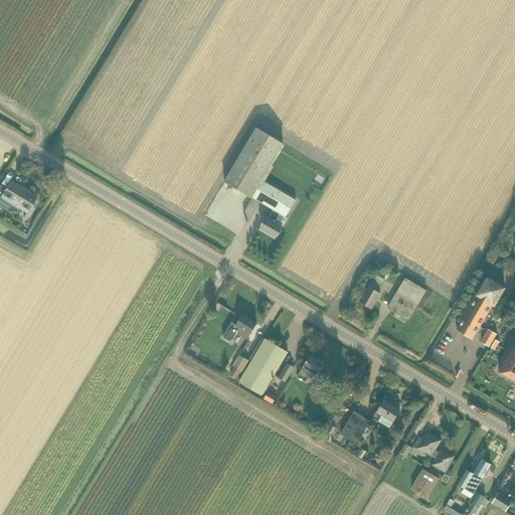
[(256,128),(224,182),(252,198),(274,210),(269,217),(268,216),(261,229),(276,238),(288,218),(287,217),(296,200),(266,182),(272,170),(309,192),(320,172),(282,150),(285,144),(256,128)]
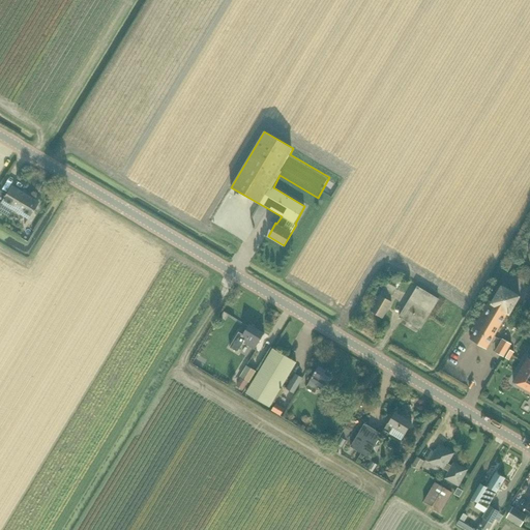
[(29,219),(40,202),(11,184),(6,194),(0,189),(0,207),(2,204),(29,219)]
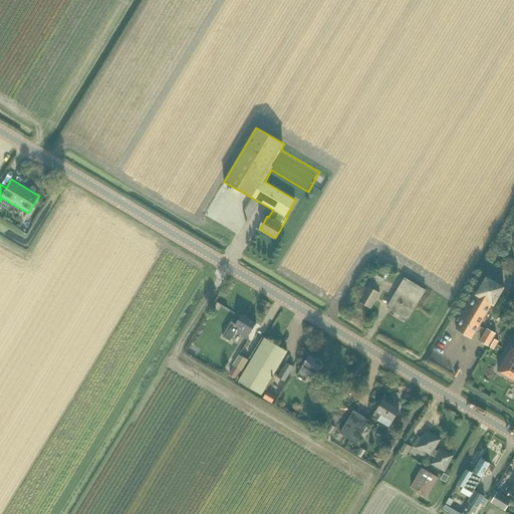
[(381,286),(386,279),(390,273),(387,271),(388,270),(380,265),(376,272),(380,274),(379,275),(375,273),(367,287),(359,301),(371,308),(380,293),(375,290),(378,284),(381,286)]
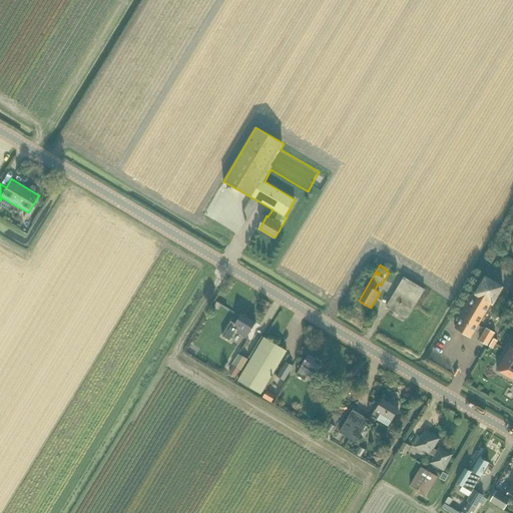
[(426,290),(405,277),(386,307),(407,320),(426,290)]
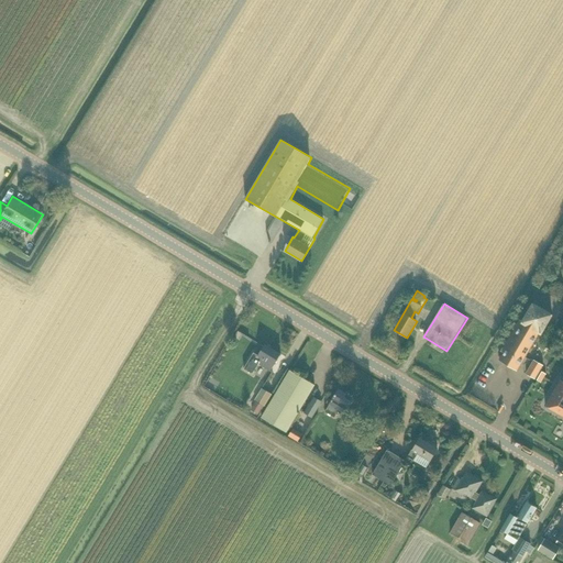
[(552,315),(533,304),(522,322),(520,320),(501,351),(504,353),(499,361),(517,371),(539,333),(541,334),(552,315)]
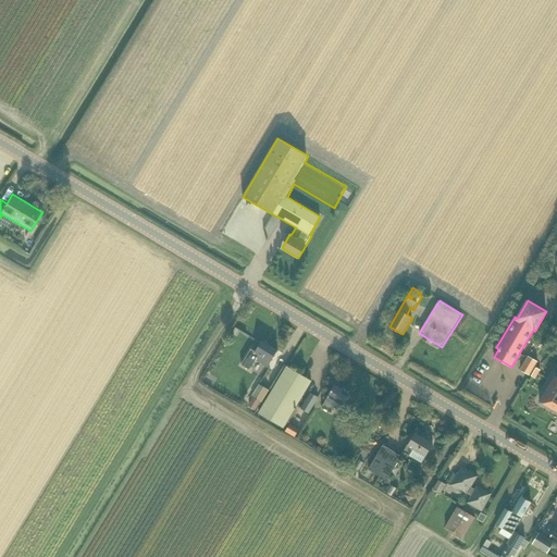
[(235,329),(232,335),(237,338),(242,332),(235,329)]
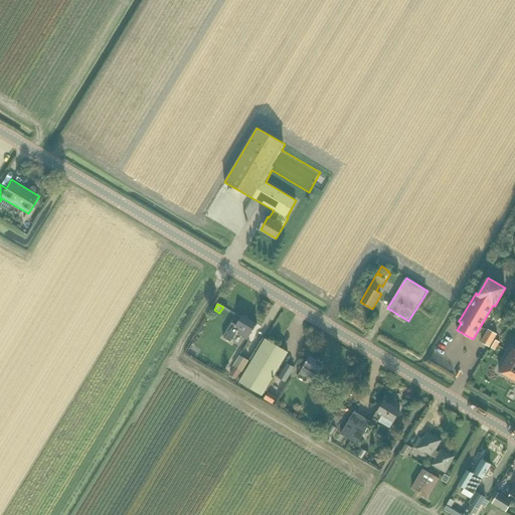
[(505,329),(511,320),(500,313),(494,323),(505,329)]
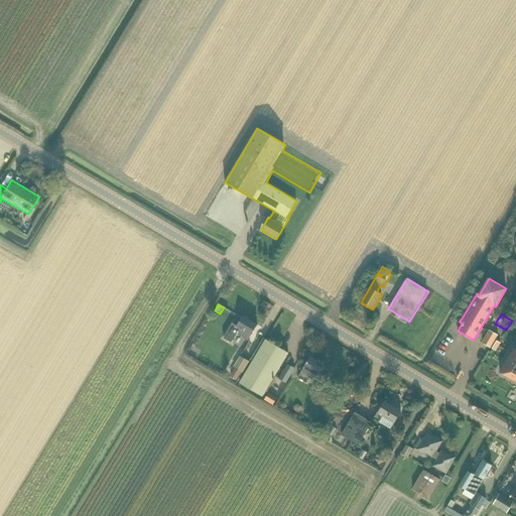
[(233,324),(224,339),(231,344),(238,334),(248,340),(258,324),(244,315),(237,326),(233,324)]
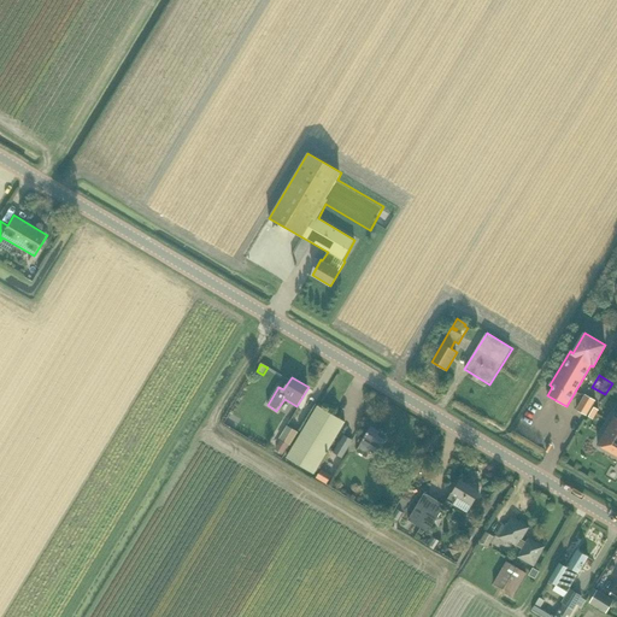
[(586,395),(577,410),(586,416),(595,400),(586,395)]
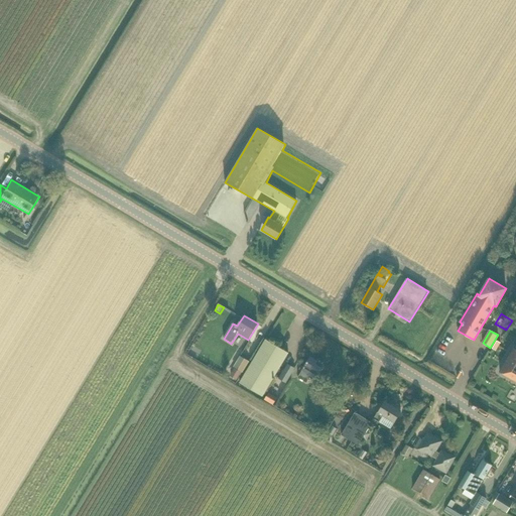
[(289,353),(266,339),(240,383),(263,397),(289,353)]
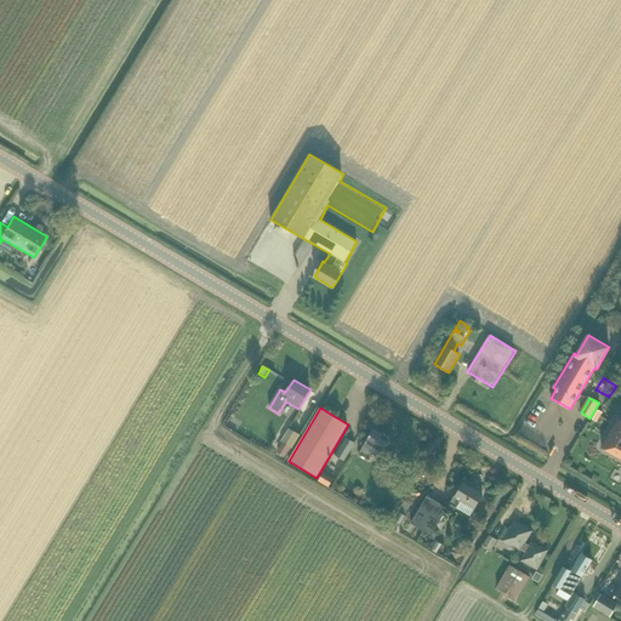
[(620,421),(617,420),(602,448),(620,459),(620,421)]
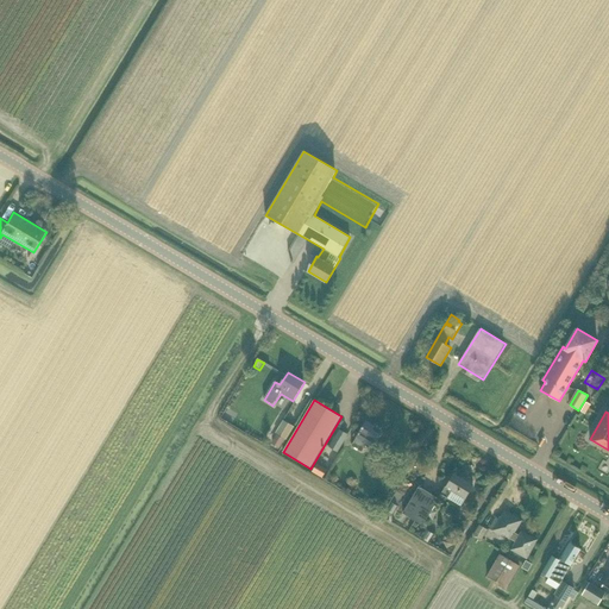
[(284,420),(276,433),(277,434),(287,440),(295,426),(284,420)]
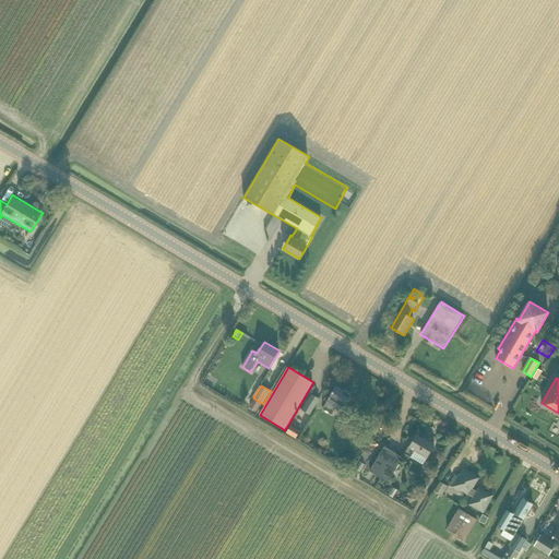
[(353,395),(336,385),(323,408),(333,414),(336,409),(342,413),(353,395)]
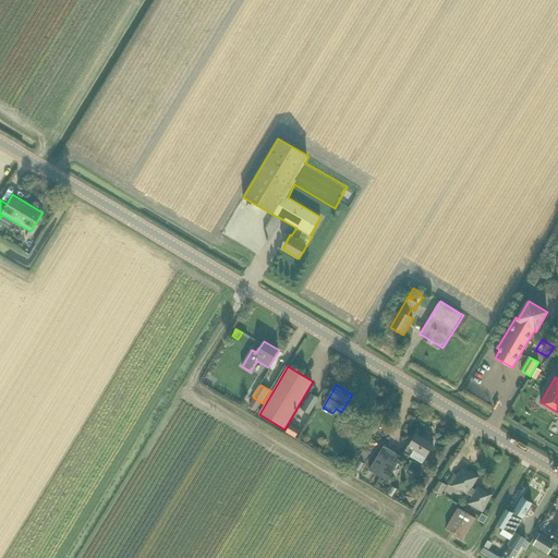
[(311,414),(319,399),(312,393),(302,410),(311,414)]
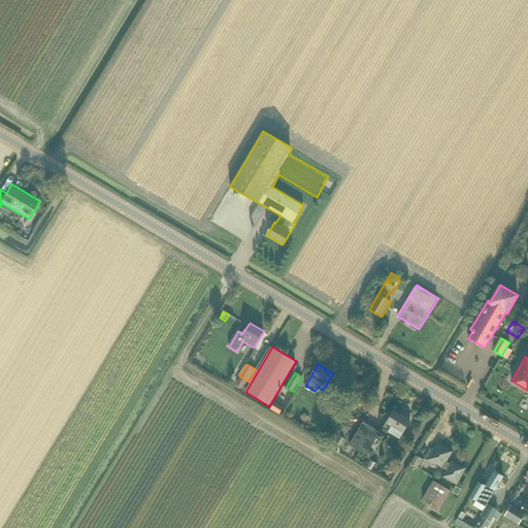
[(240,376),(235,385),(244,390),(249,382),(240,376)]
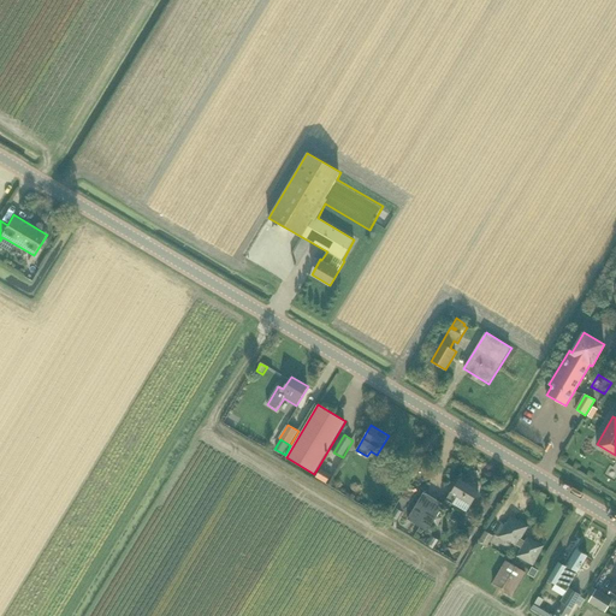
[(317,477),(326,483),(331,475),(321,468),(317,477)]
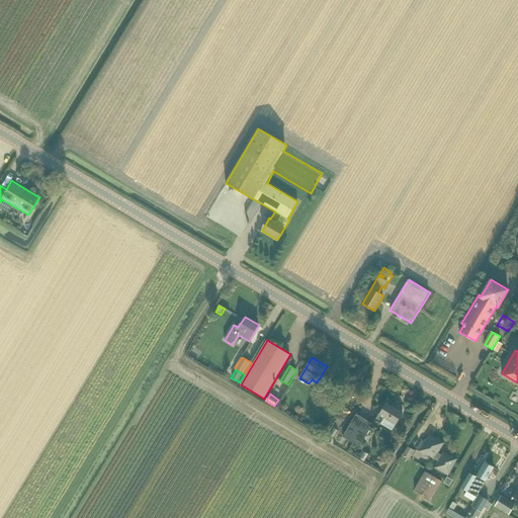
[(404,413),(386,403),(375,420),(381,424),(385,418),(397,425),(404,413)]
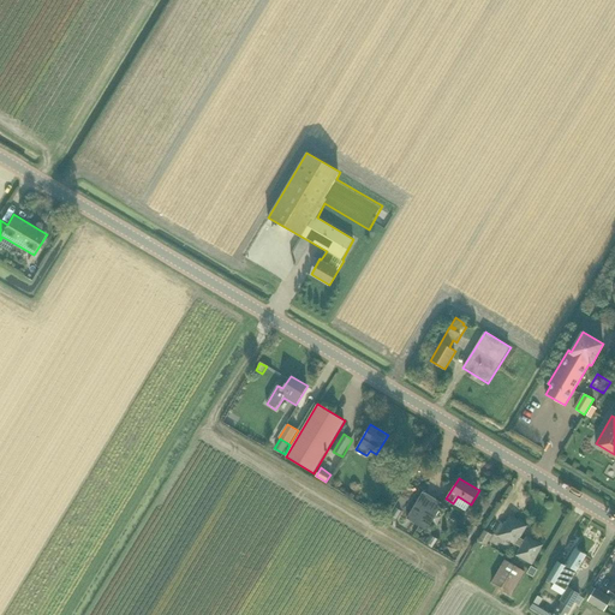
[(407,519),(427,531),(428,531),(445,503),(423,491),(417,502),(413,501),(412,503),(411,502),(407,508),(411,511),(407,518),(407,519)]
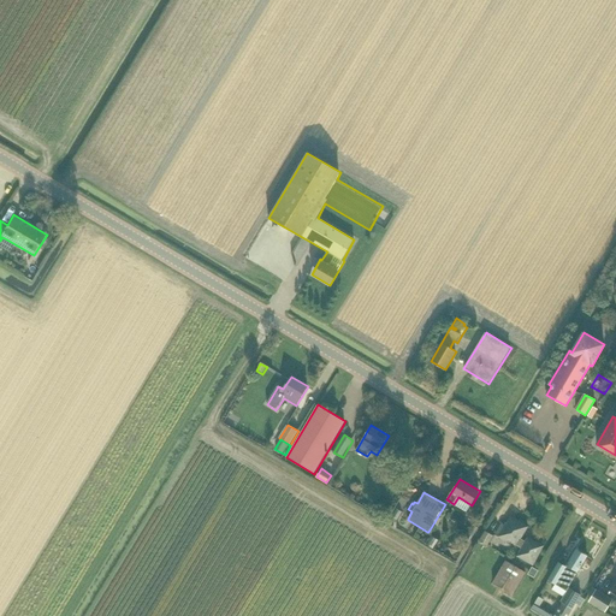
[(521,539),(528,527),(511,515),(505,525),(502,522),(496,534),(510,544),(511,543),(517,546),(521,549),(517,557),(534,566),(544,545),(528,537),(525,540),(521,539)]
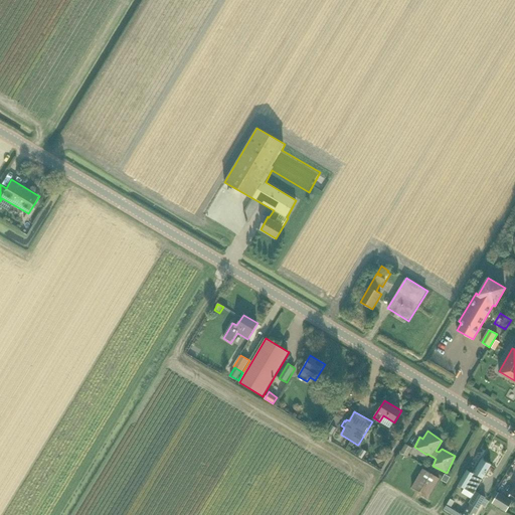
[(405,444),(401,452),(407,456),(412,448),(405,444)]
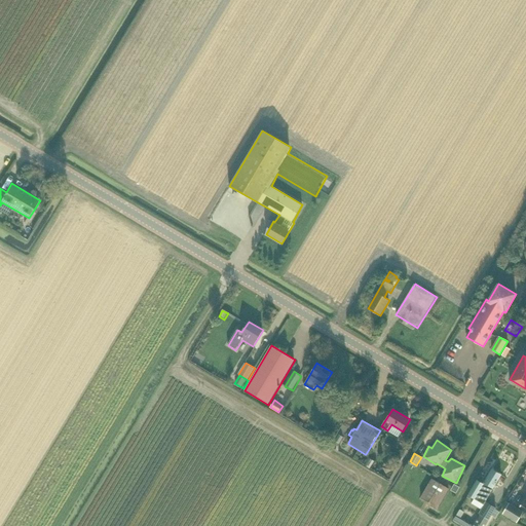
[(369,457),(365,464),(370,467),(375,461),(369,457)]
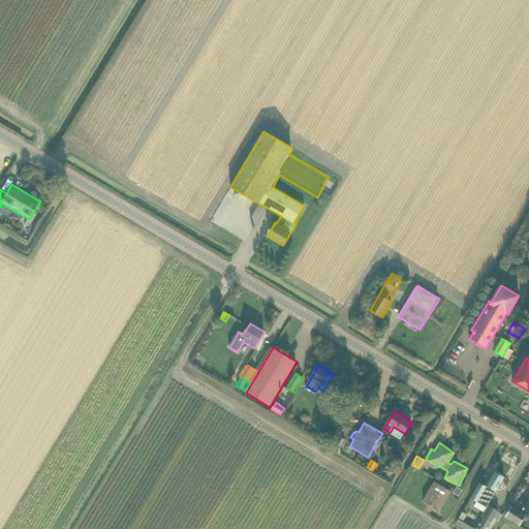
[(392,467),(385,470),(389,476),(395,472),(392,467)]
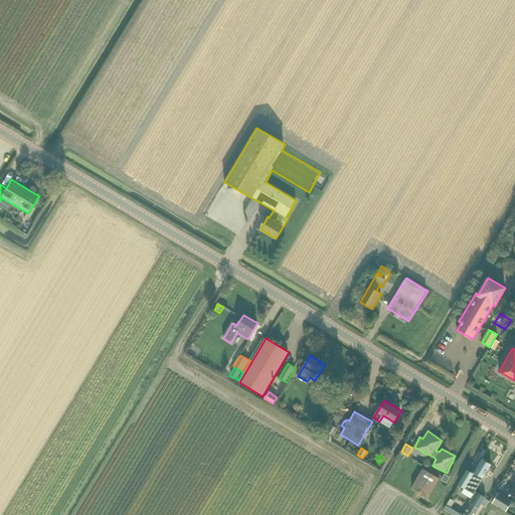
[(491,465),(483,460),(482,460),(474,474),(482,479),(491,465)]
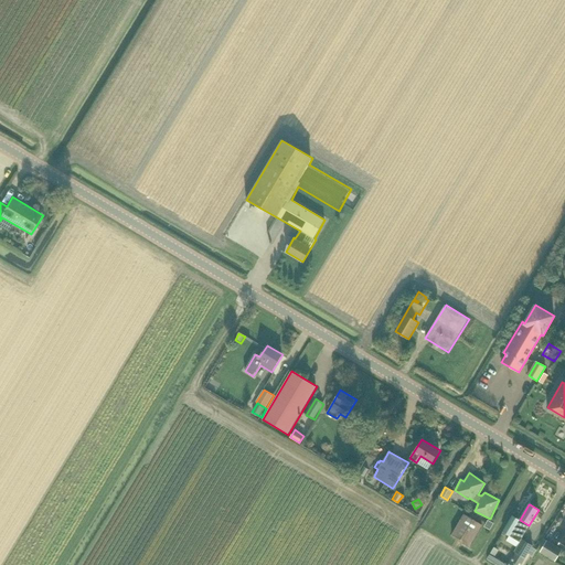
[(470,546),(482,525),(465,514),(452,534),(470,546)]
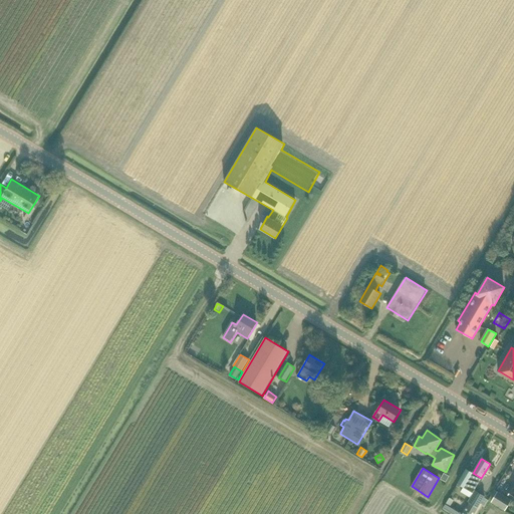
[(473,473),(470,471),(467,469),(458,484),(464,487),(473,492),(481,478),(473,473)]
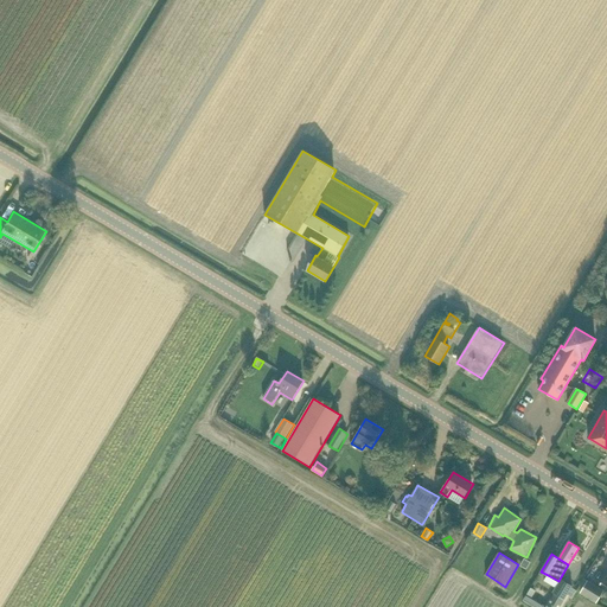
[(558,582),(558,581),(548,575),(544,581),(556,588),(558,582)]
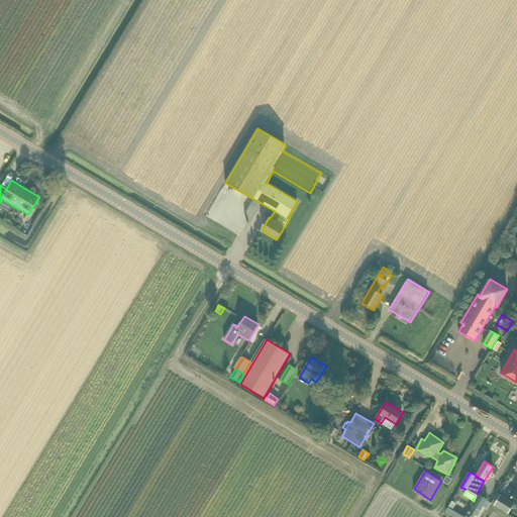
[(477,516),(483,508),(488,500),(478,493),(476,496),(474,501),(471,505),(472,506),(466,516),(464,516),(477,516)]
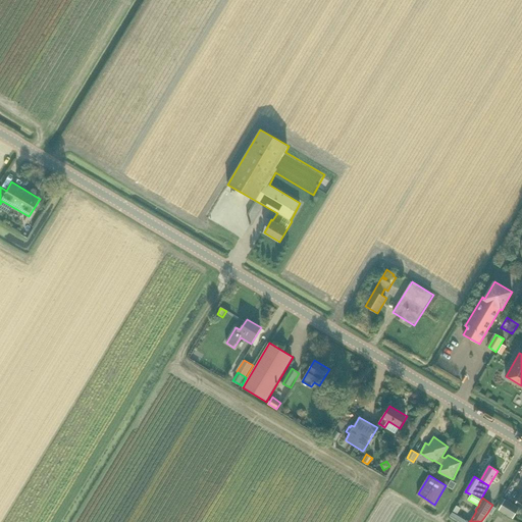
[(513,519),(520,508),(506,499),(499,510),(513,519)]
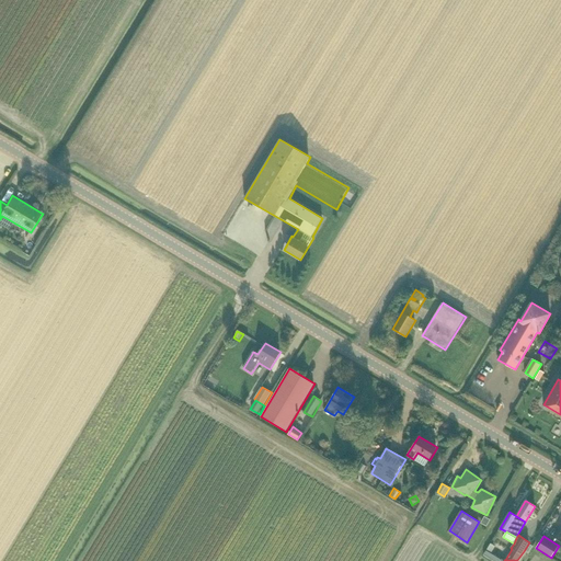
[(487,550),(483,554),(493,560),(504,560),(505,560),(487,550)]
